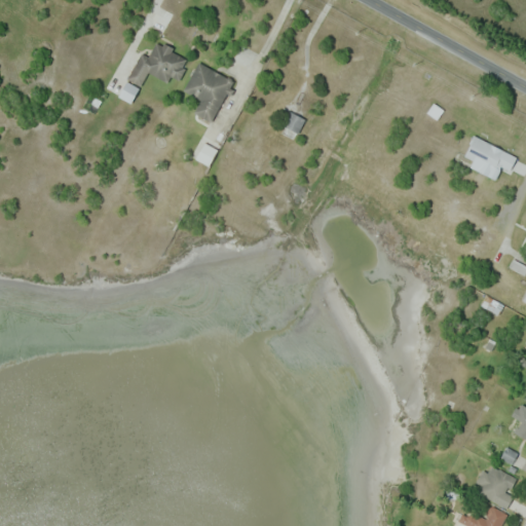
[(160,39),(175,48),(174,50),(187,59),(184,66),(187,69),(180,81),(172,76),(168,83),(150,72),(142,86),(127,78),(142,52),(150,58),(160,39)]
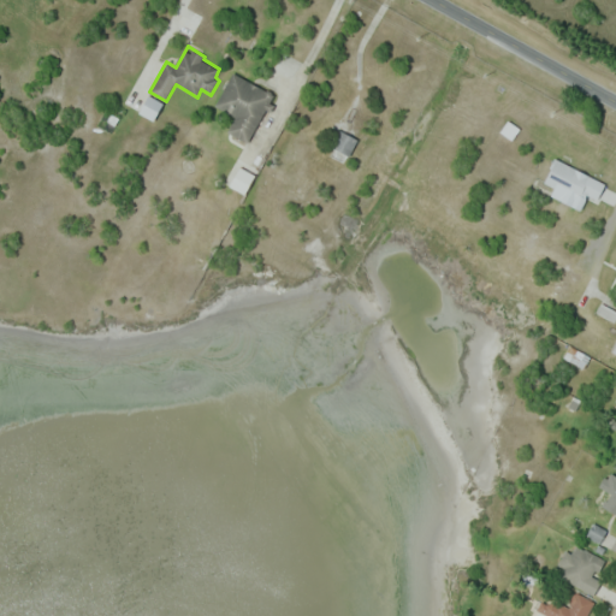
[(212,111),(234,71),(280,98),(254,146),(225,130),(231,120),(212,111)]
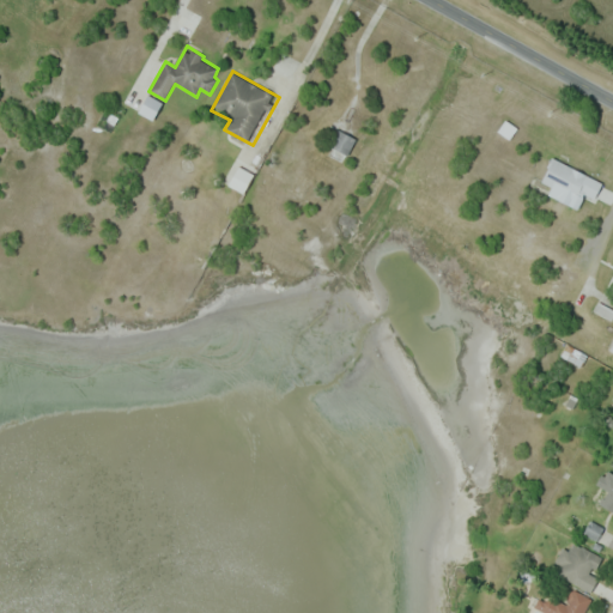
[(138,111),(152,120),(162,102),(147,95),(138,111)]
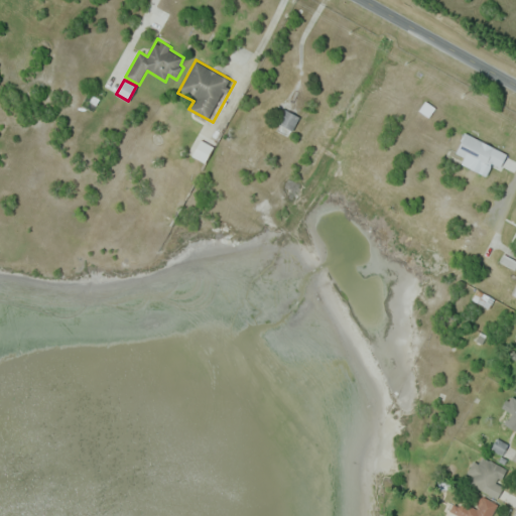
[(286,109),(300,117),(293,131),(279,123),(286,109)]
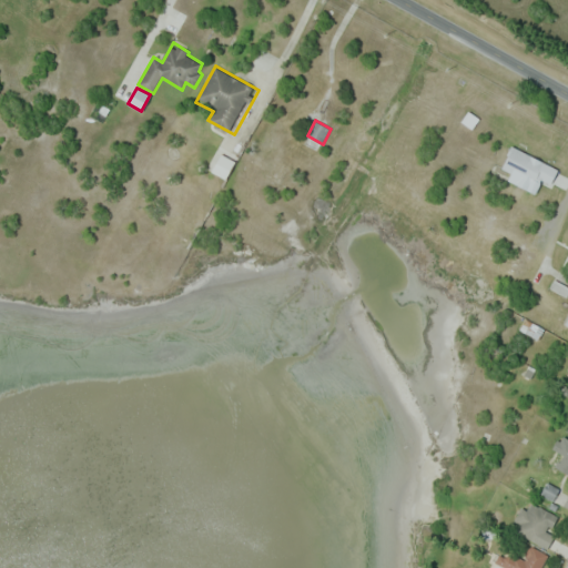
[(507,180),(535,194),(541,180),(550,184),(558,169),(511,146),(500,169),(510,173),(507,180)]
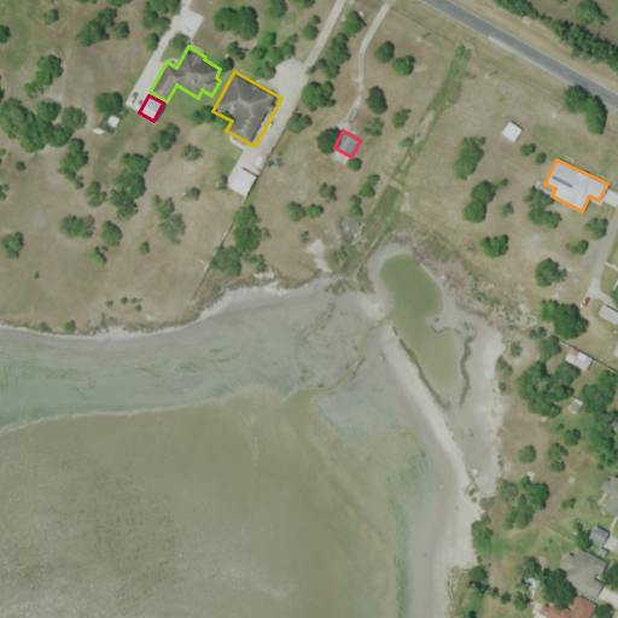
[(246,194),(255,175),(239,168),(229,187),(246,194)]
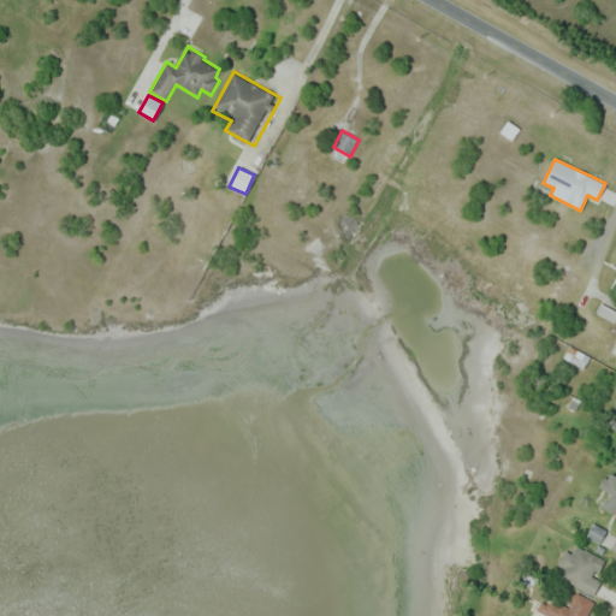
[(597,312),(603,302),(615,309),(615,320),(615,323),(597,312)]
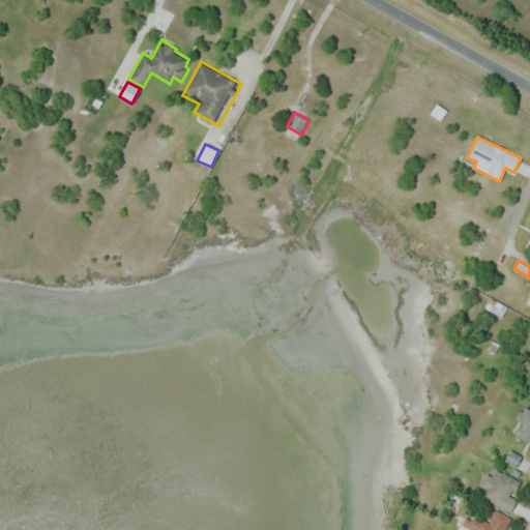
[(486,307),(492,297),(509,307),(503,318),(486,307)]
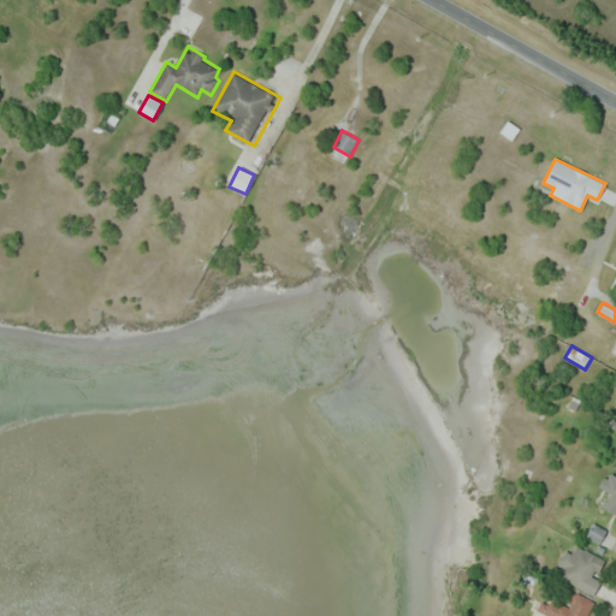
[(615,483),(615,514),(603,507),(615,483)]
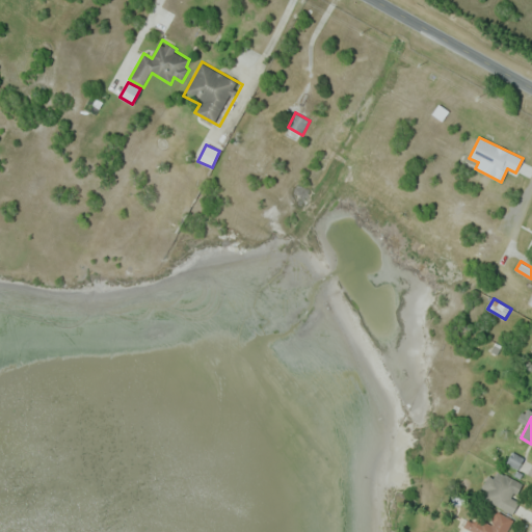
[(513,451),(525,457),(517,470),(506,463),(513,451)]
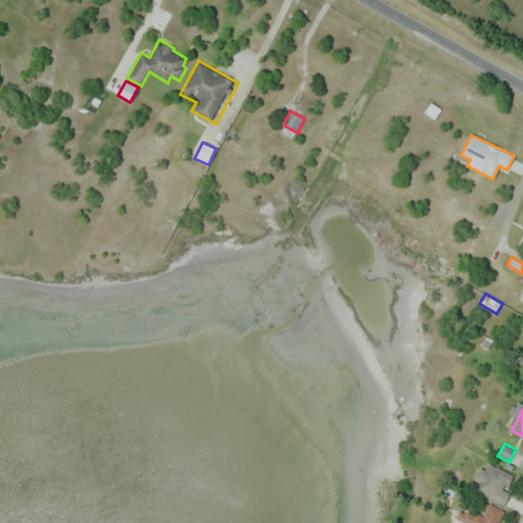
[(474,477),(485,459),(520,478),(505,507),(475,489),(480,481),(474,477)]
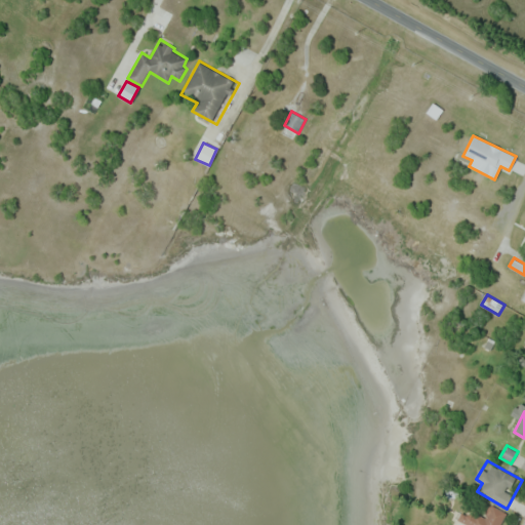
[(469,524),(458,519),(466,506),(483,516),(490,502),(509,513),(501,524),(469,524)]
